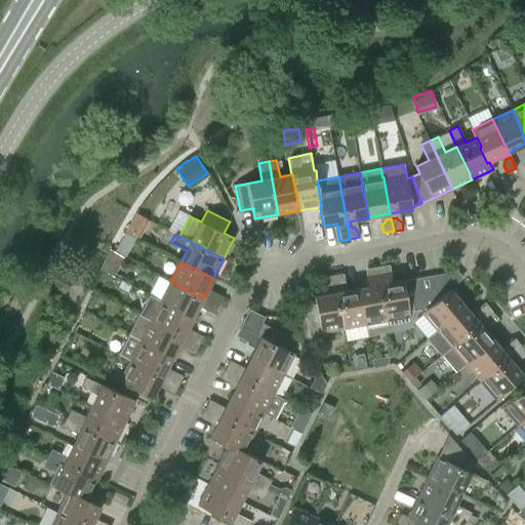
[(377,267),(387,321),(410,317),(403,280),(393,282),(391,273),(389,273),(388,266),(377,267)]
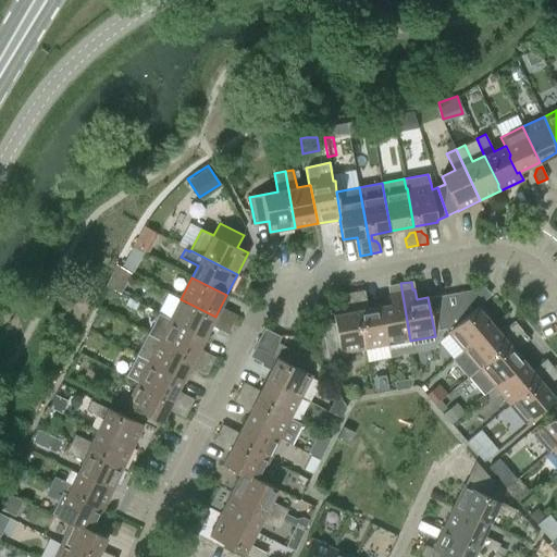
[(381,306),(387,345),(410,341),(400,283),(391,285),(392,293),(390,295),(392,305),(381,306)]
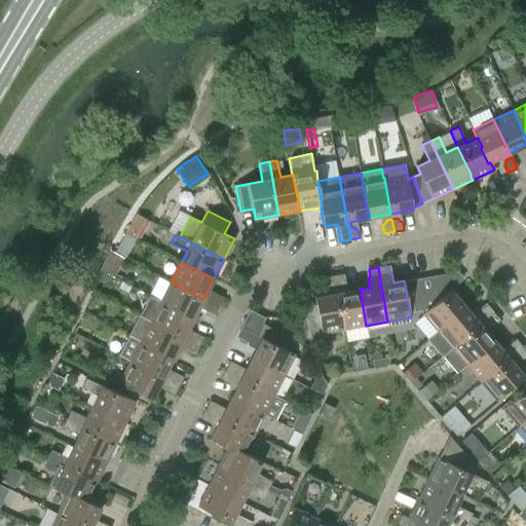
[(337,288),(338,293),(344,330),(366,326),(360,289),(342,292),(341,288),(342,288),(342,287),(345,282),(346,282),(344,274),(335,275),(337,288)]
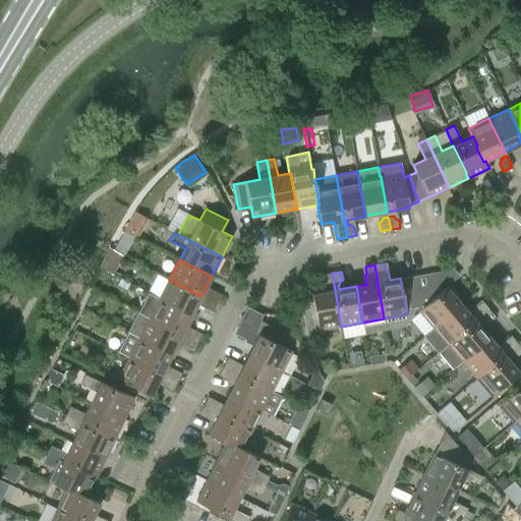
[(328,287),(334,285),(332,273),(322,275),(323,283),(324,283),(328,286),(328,287)]
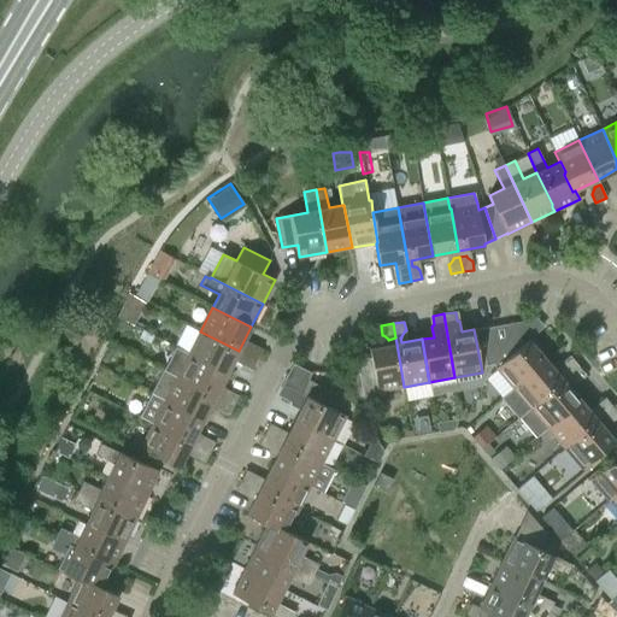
[(528,340),(515,323),(498,354),(493,364),(513,389),(547,360),(529,340),(528,340)]
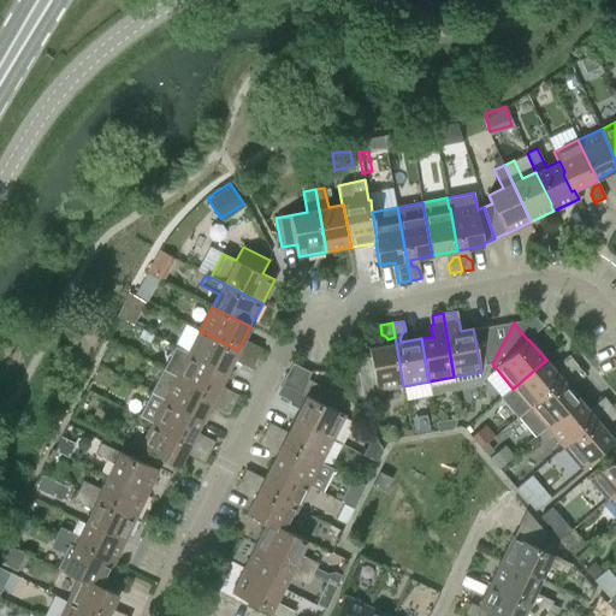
[(514,323),(493,326),(497,354),(514,323)]
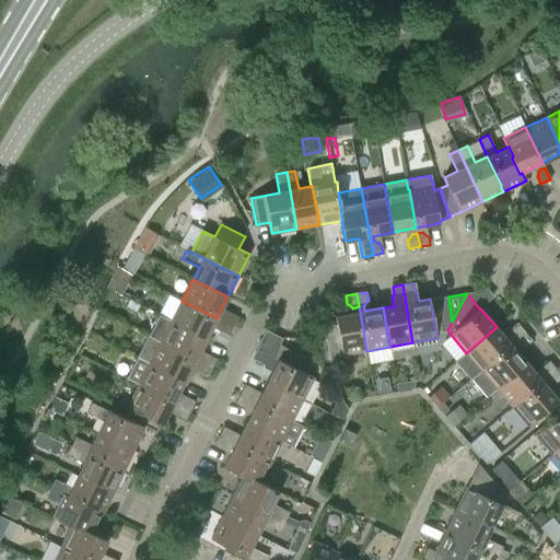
[(217,318),(182,301),(171,322),(206,339),(217,318)]
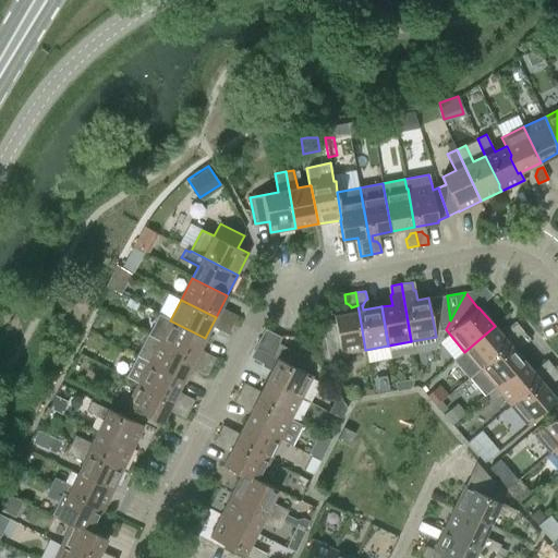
[(342,354),(365,350),(359,311),(334,315),(336,324),(323,326),(329,361),(343,358),(342,354)]
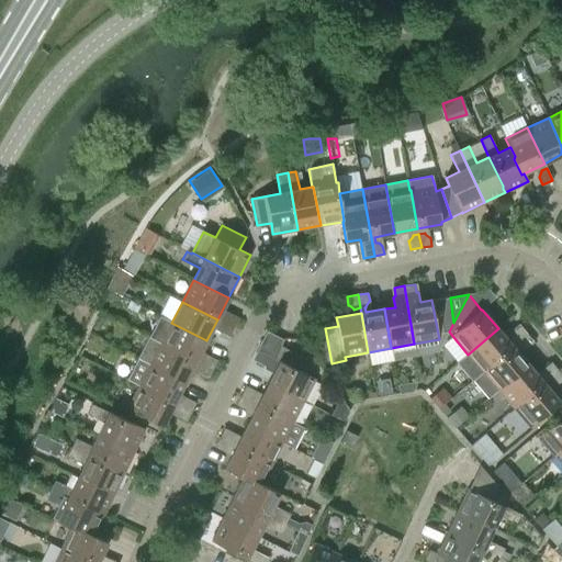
[(225,316),(222,322),(234,327),(239,317),(232,314),(231,314),(225,316)]
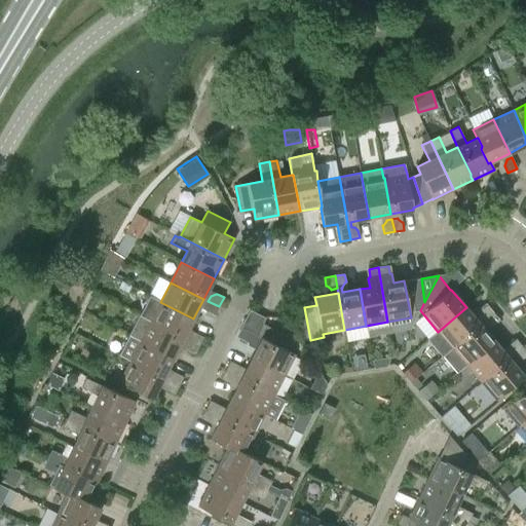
[(160,302),(149,296),(139,316),(183,338),(193,318),(160,302)]
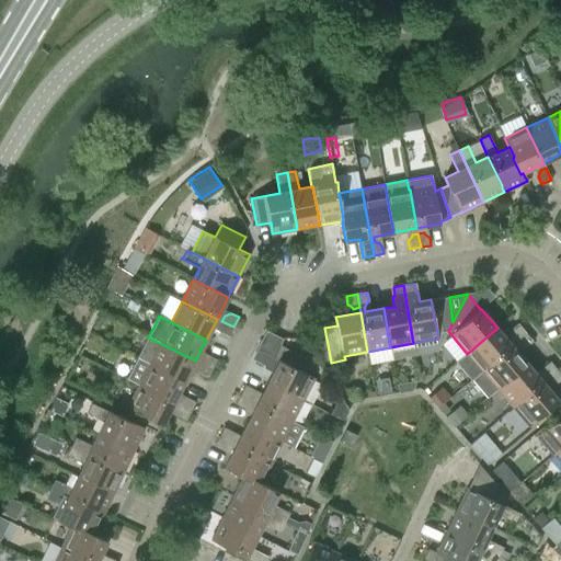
[(233,327),(221,321),(219,325),(219,327),(221,332),(229,336),(233,327)]
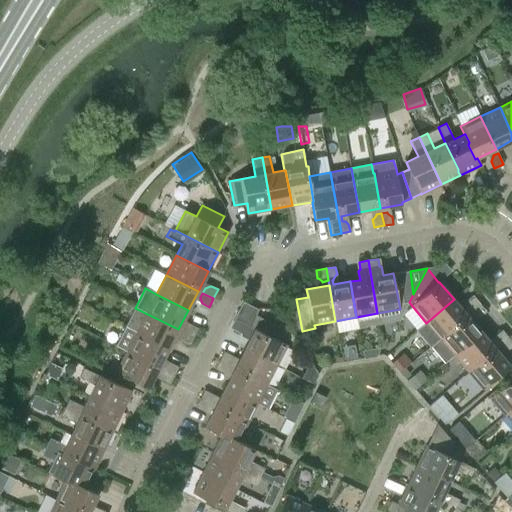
[(468,307),(468,308),(472,312),(480,305),(474,297),(469,301),(469,302),(468,307)]
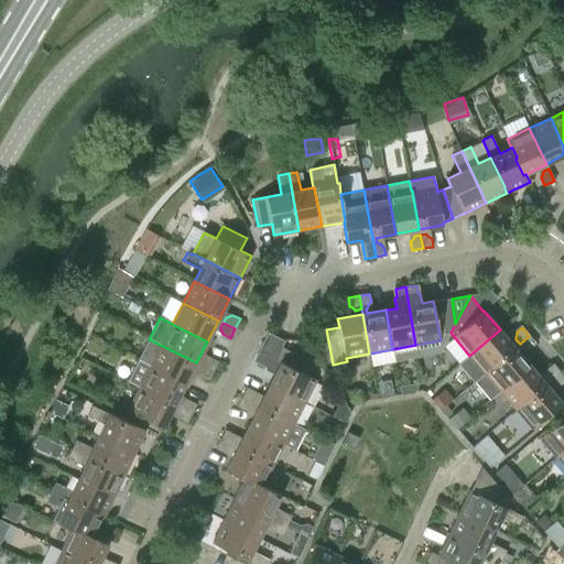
[(485,373),(520,344),(516,339),(516,338),(517,333),(517,332),(516,332),(507,338),(500,329),(469,356),(485,373)]
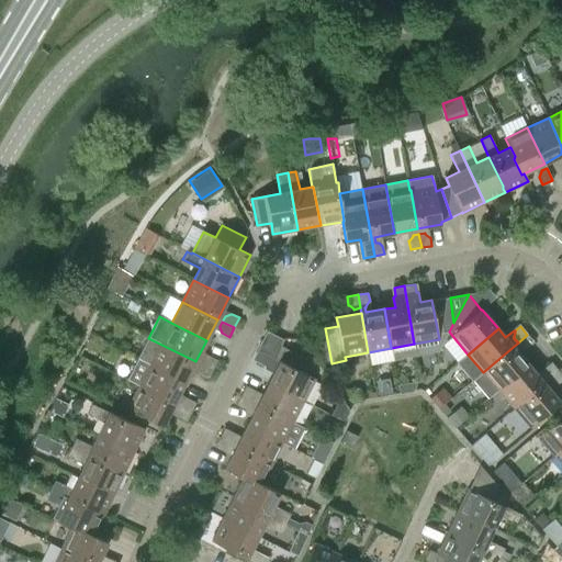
[(483,372),(498,390),(528,364),(520,356),(527,350),(526,349),(535,343),(527,335),(518,343),(483,372)]
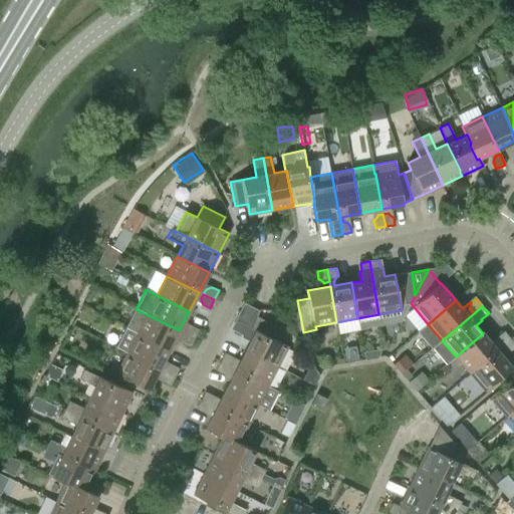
[(265,321),(257,316),(251,328),(240,322),(236,331),(242,335),(242,337),(250,341),(245,351),(277,367),(288,346),(274,339),(286,317),(281,308),(275,309),(271,310),(265,321)]
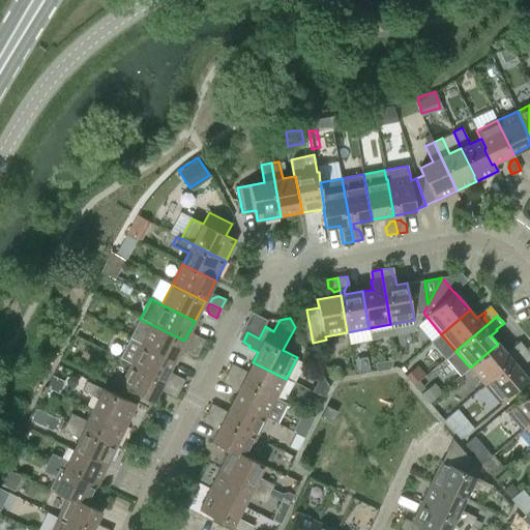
[(140,319),(129,339),(130,339),(175,361),(184,341),(140,319)]
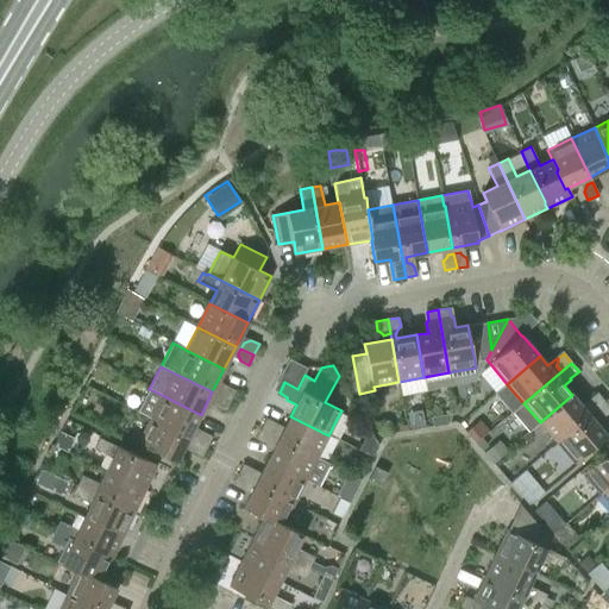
[(220,388),(217,394),(230,401),(236,390),(227,387),(220,389),(220,388)]
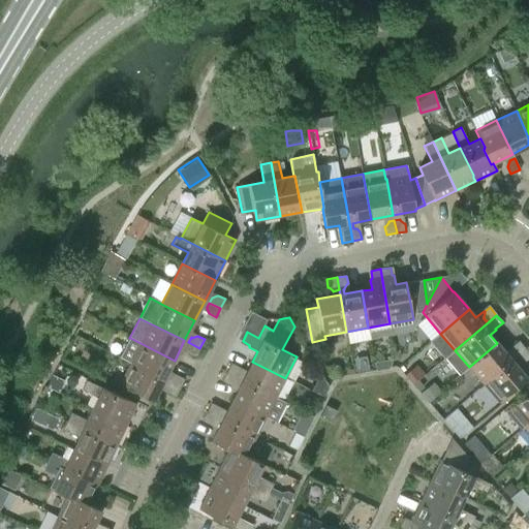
[(175,361),(130,338),(120,358),(131,363),(164,380),(168,371),(175,361)]
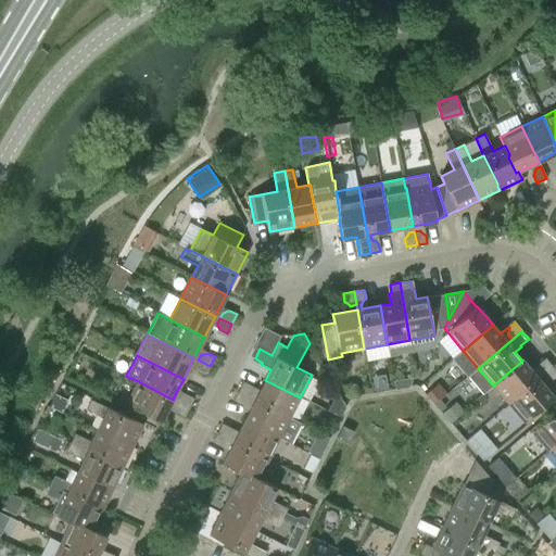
[(538,370),(542,375),(552,366),(545,358),(539,364),(539,370),(538,370)]
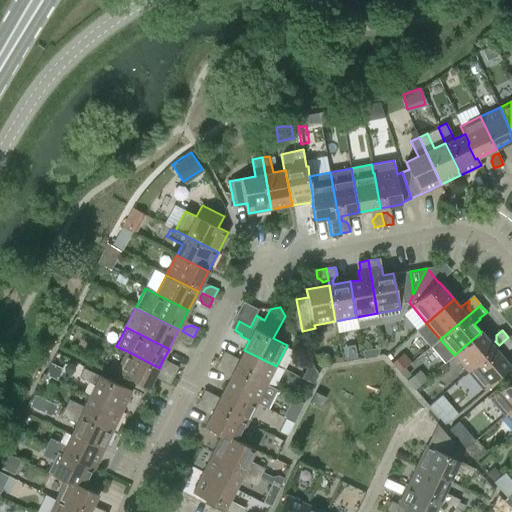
[(193,337),(182,331),(180,336),(182,342),(189,345),(193,337)]
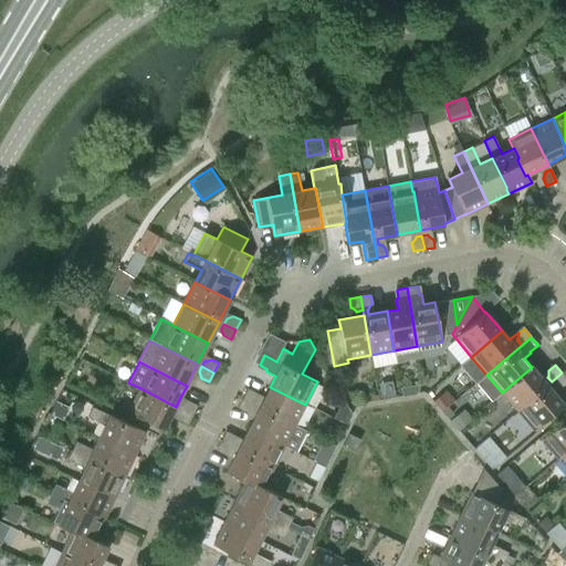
[(541,377),(532,367),(502,392),(517,411),(547,385),(541,377)]
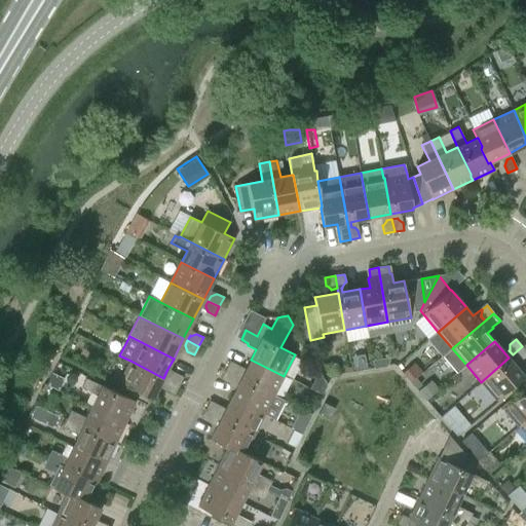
[(525,350),(522,346),(513,354),(516,359),(517,359),(522,360),(523,360),(525,357),(525,350)]
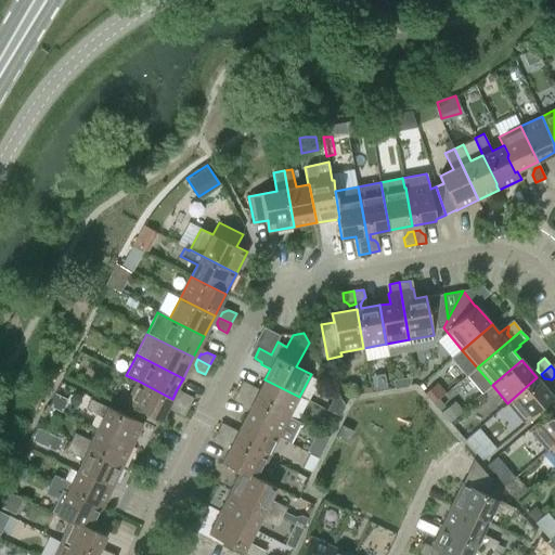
[(392,381),(394,389),(409,387),(411,377),(392,381)]
